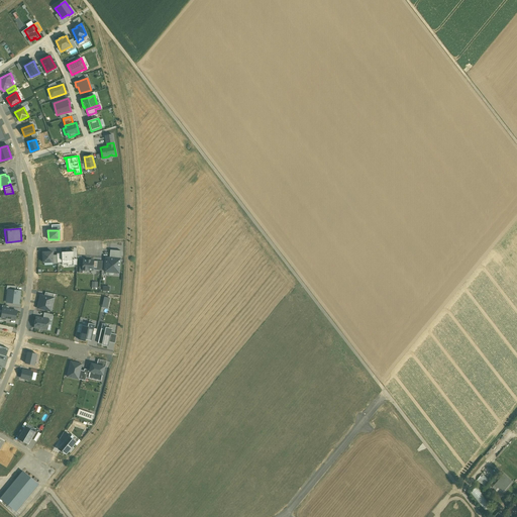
[(110,250),(109,259),(120,260),(121,251),(110,250)]
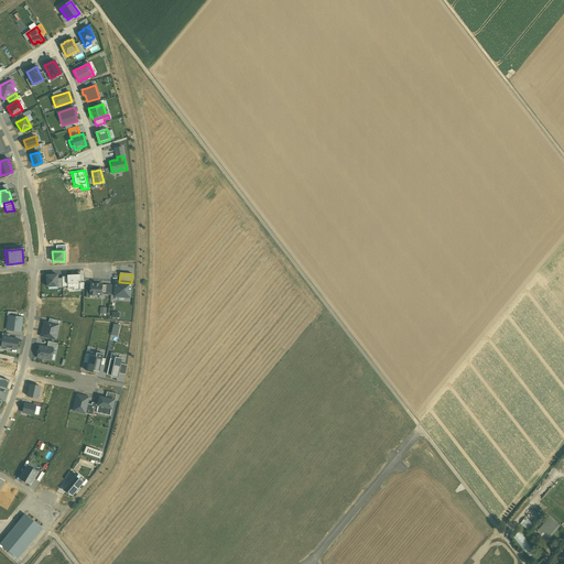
[(57,279),(57,274),(46,275),(47,286),(57,286),(57,279)]
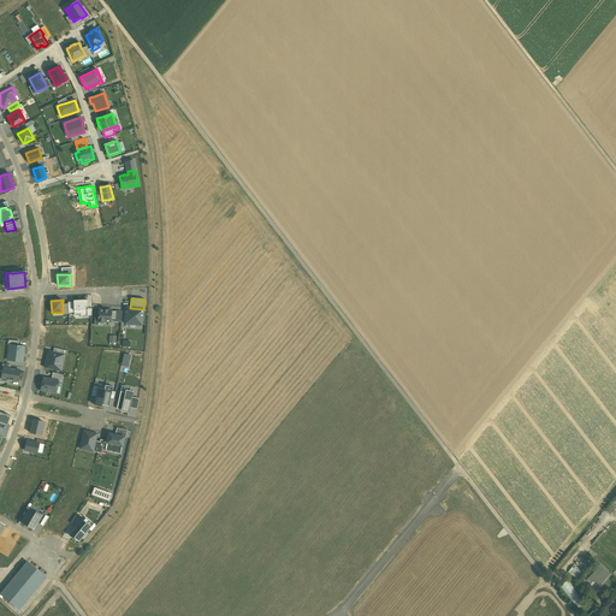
[(73,302),(73,313),(73,315),(82,315),(82,313),(87,313),(88,313),(88,309),(88,300),(73,301),(73,302)]
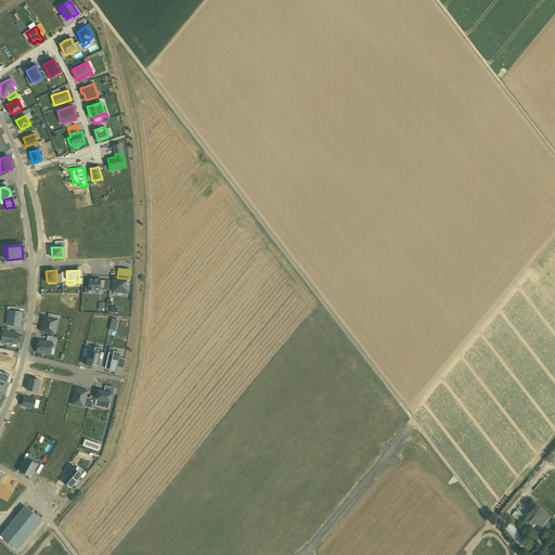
[(113,292),(128,293),(129,279),(117,278),(114,278),(113,292)]
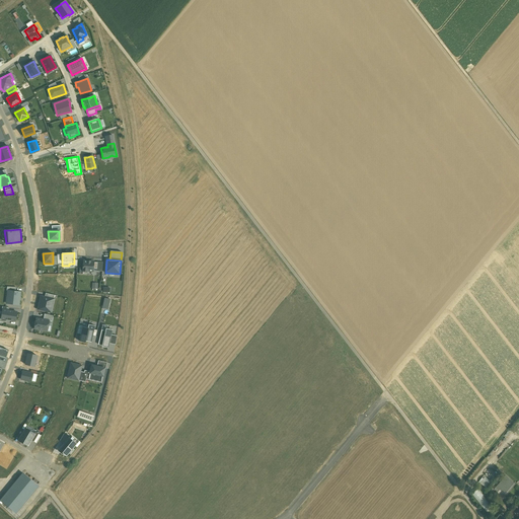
[(87,271),(93,272),(93,269),(94,263),(94,262),(83,262),(83,269),(82,273),(87,273),(87,271)]
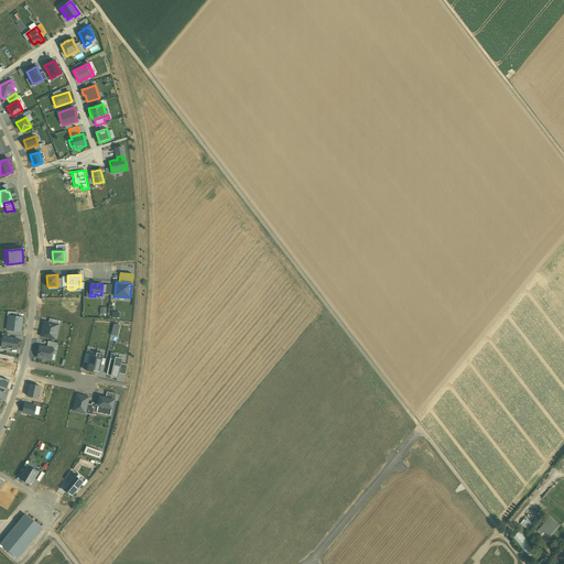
[(12,299),(11,308),(23,310),(23,300),(12,299)]
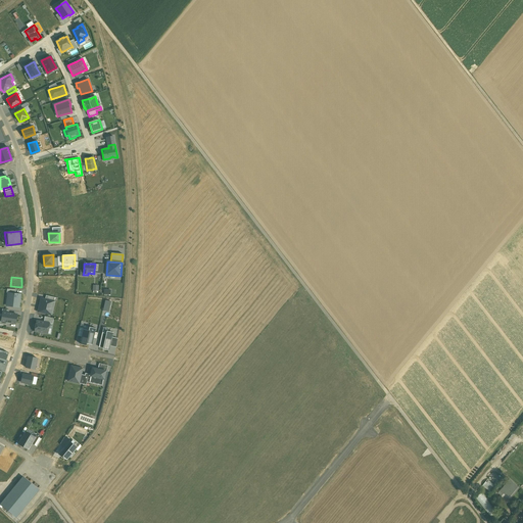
[(6,305),(19,307),(20,294),(15,294),(8,293),(6,305)]
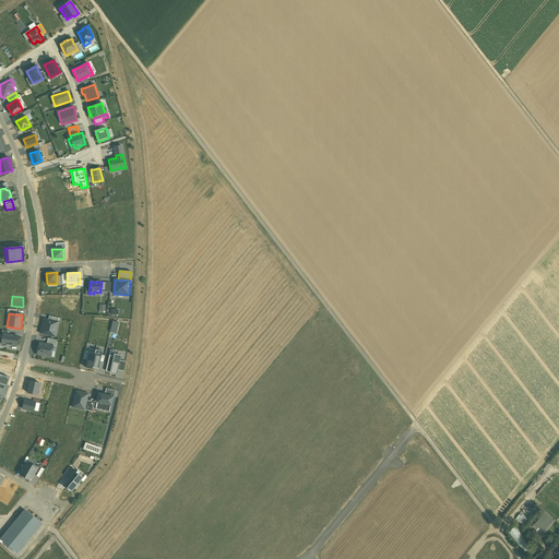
[(56,336),(59,322),(58,322),(48,320),(44,319),(40,333),(56,336)]
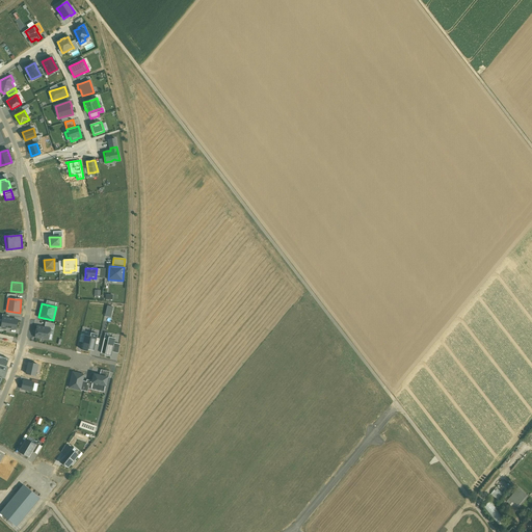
[(16,328),(17,320),(9,319),(3,318),(1,326),(7,327),(16,328)]
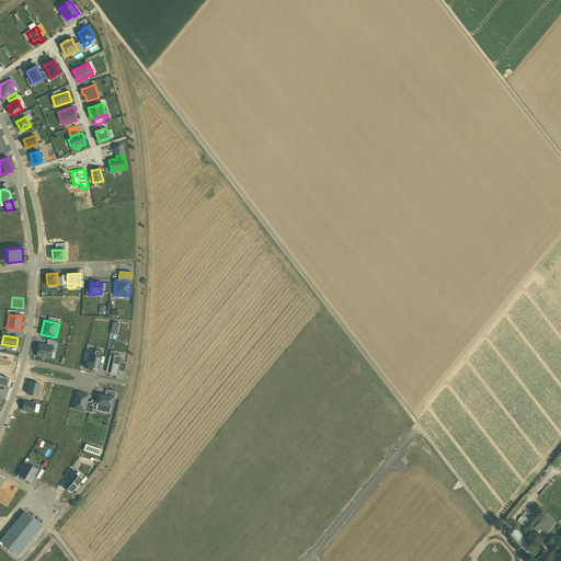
[(47,345),(39,344),(37,355),(49,357),(50,352),(52,352),(53,346),(47,345)]
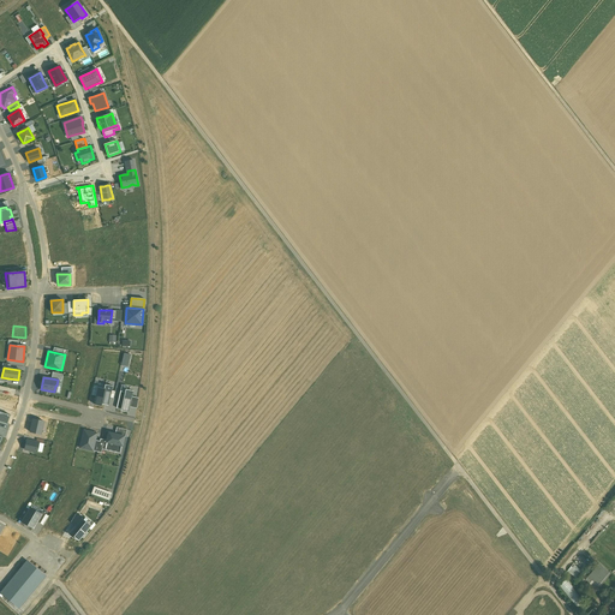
[(111,398),(112,390),(113,387),(106,384),(105,389),(102,404),(108,405),(111,398)]
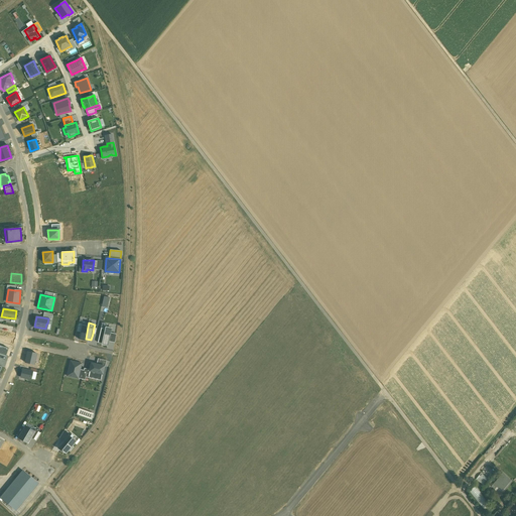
[(86,339),(88,327),(82,325),(80,333),(79,339),(85,341),(86,339)]
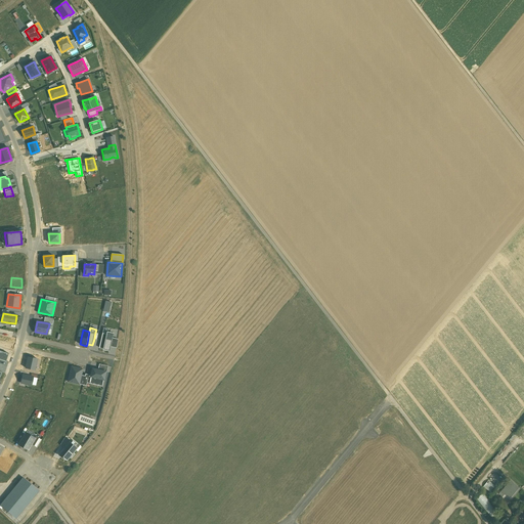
[(102,333),(99,348),(103,349),(102,350),(110,351),(111,346),(113,338),(114,333),(107,332),(106,334),(102,333)]
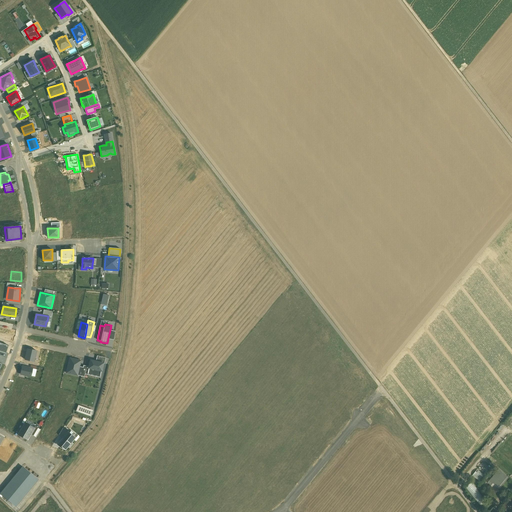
[(0,342),(0,351),(6,354),(8,346),(0,342)]
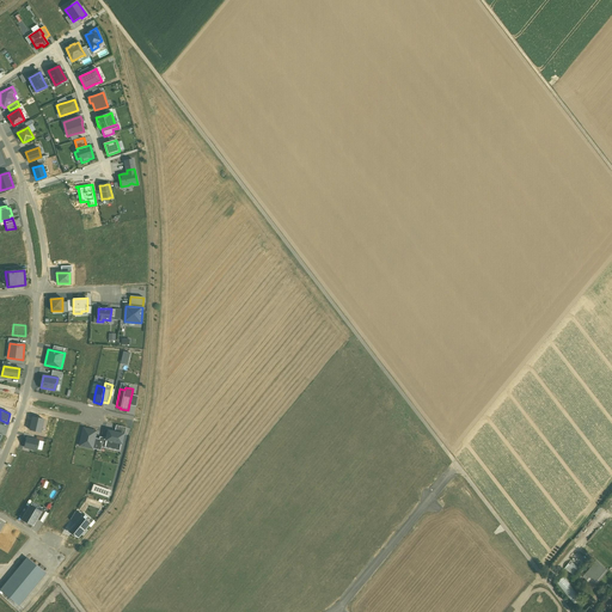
[(44,420),(32,417),(30,429),(41,433),(44,420)]
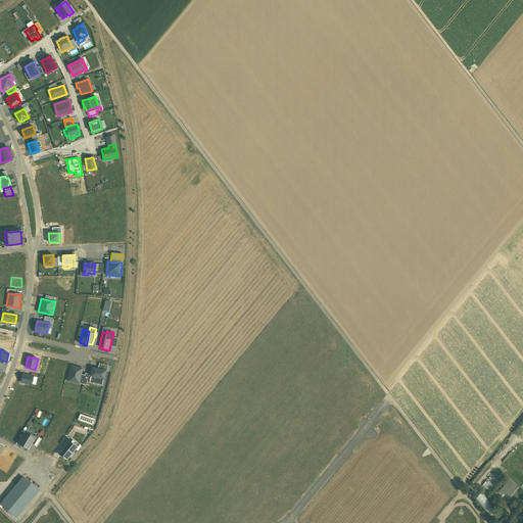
[(99,364),(98,370),(105,371),(106,372),(108,366),(99,364)]
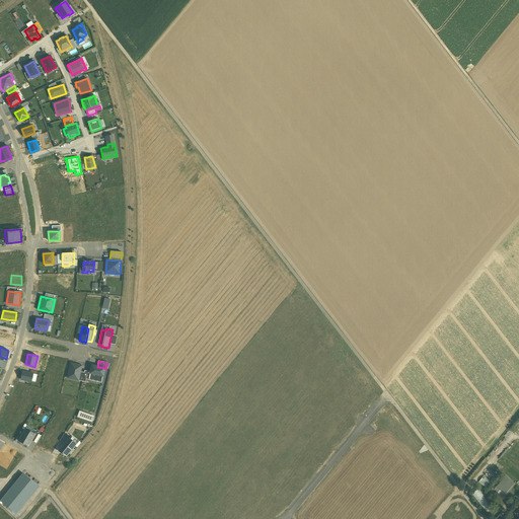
[(71,379),(78,380),(80,371),(82,366),(71,363),(68,375),(72,376),(71,379)]
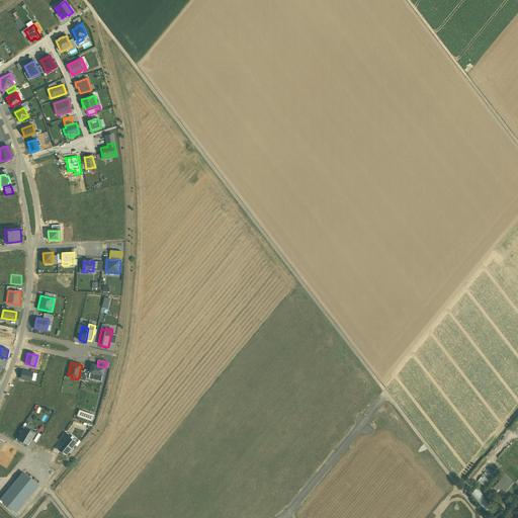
[(97,366),(91,364),(88,378),(101,381),(104,367),(97,366)]
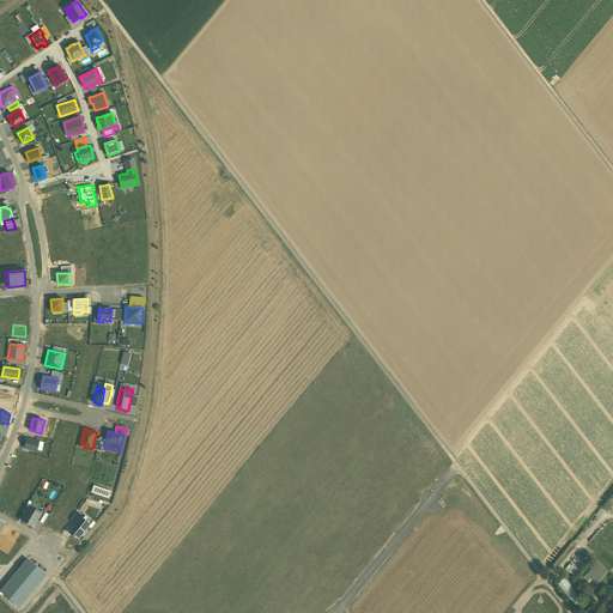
[(37,451),(40,442),(36,441),(26,438),(24,448),(37,451)]
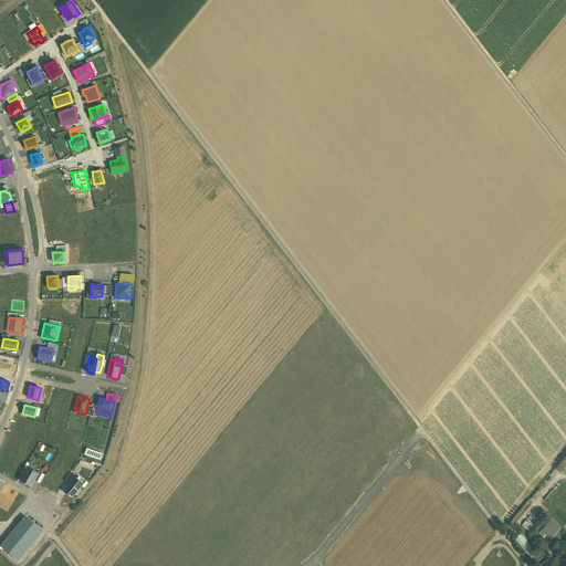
[(84,454),(101,460),(102,456),(86,450),(84,454)]
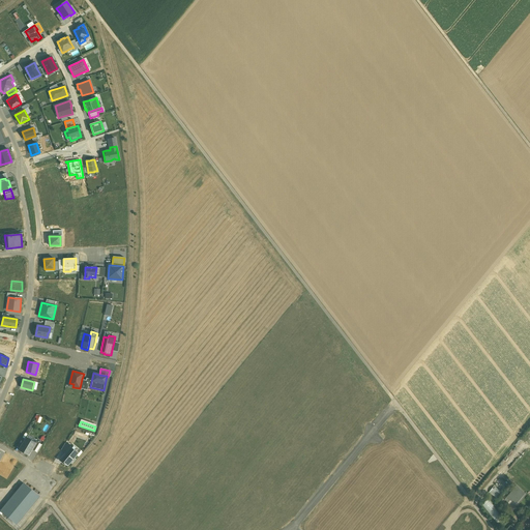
[(35,443),(26,438),(19,450),(28,457),(32,449),(35,443)]
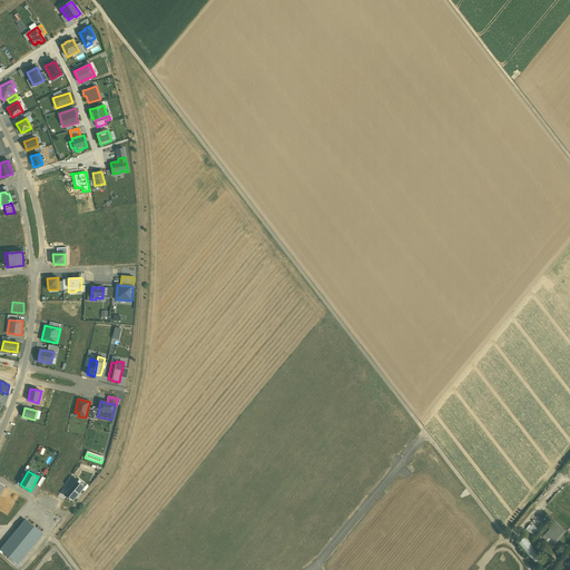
[(45,479),(39,474),(38,477),(35,483),(40,487),(45,479)]
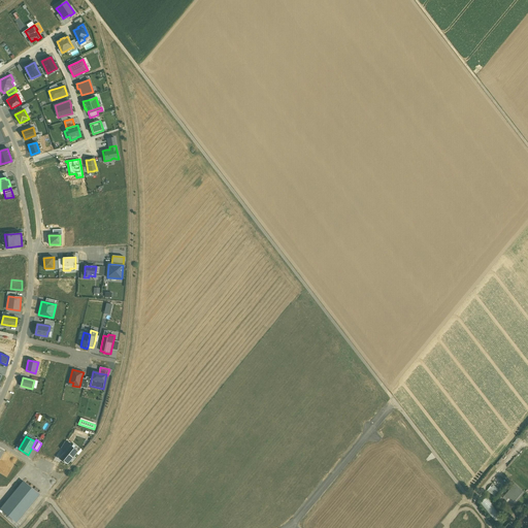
[(64,461),(67,463),(77,452),(74,449),(76,446),(73,443),(72,444),(68,442),(64,451),(65,452),(60,459),(64,462),(64,461)]
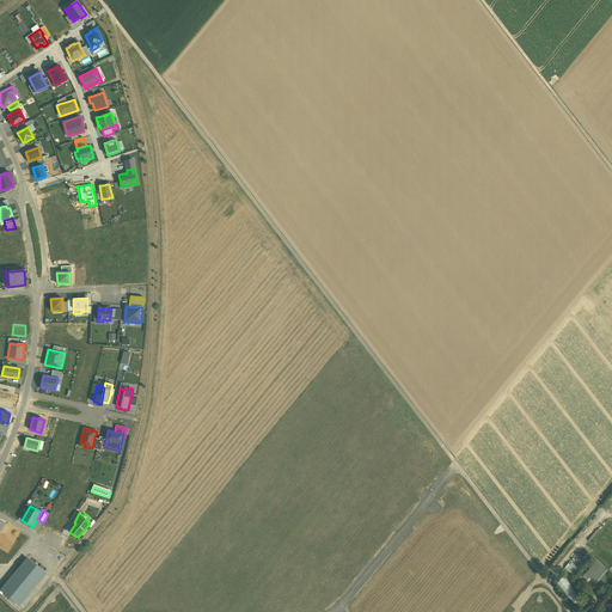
[(576,552),(570,560),(579,567),(586,560),(576,552)]
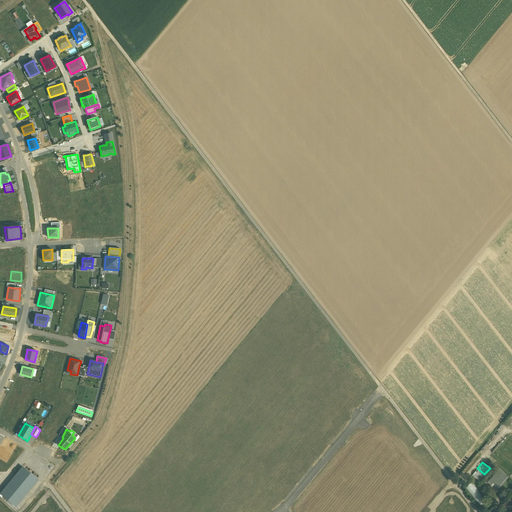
[(16,506),(38,480),(23,467),(0,494),(16,506)]
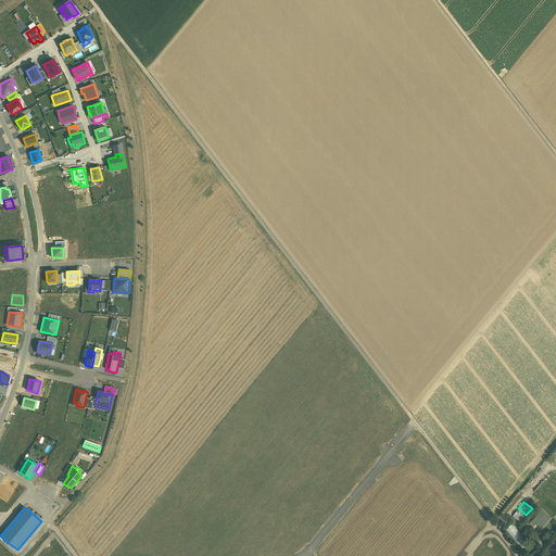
[(526,516),(517,509),(512,517),(519,523),(526,516)]
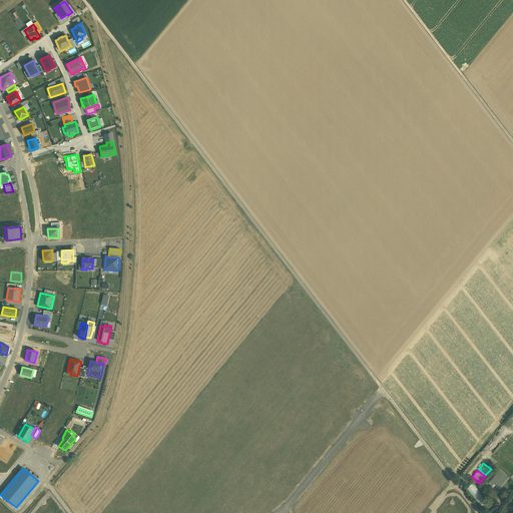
[(500,471),(494,478),(497,481),(500,477),(503,474),(500,471)]
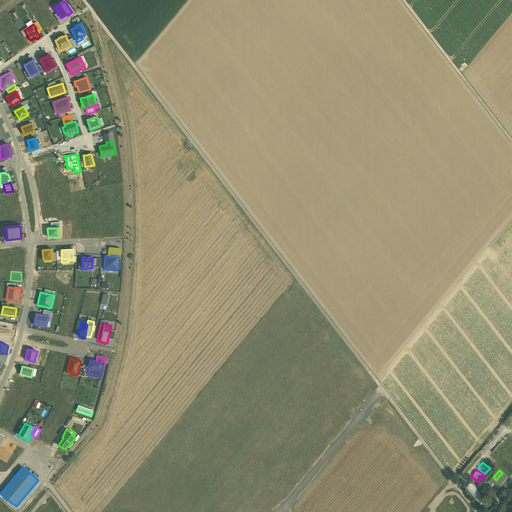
[(494,483),(488,490),(493,494),(504,480),(499,476),(496,480),(494,483)]
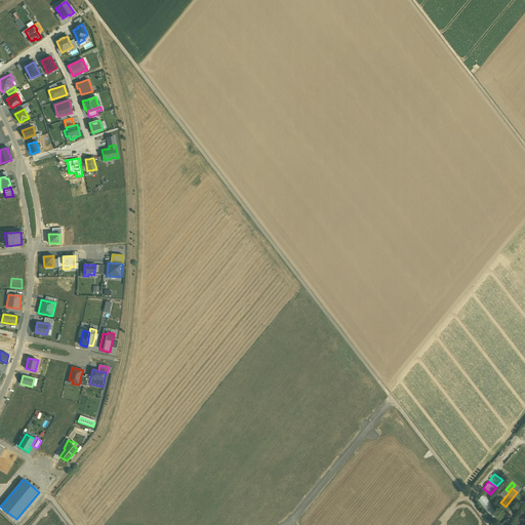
[(499,515),(483,494),(477,499),(492,520),(499,515)]
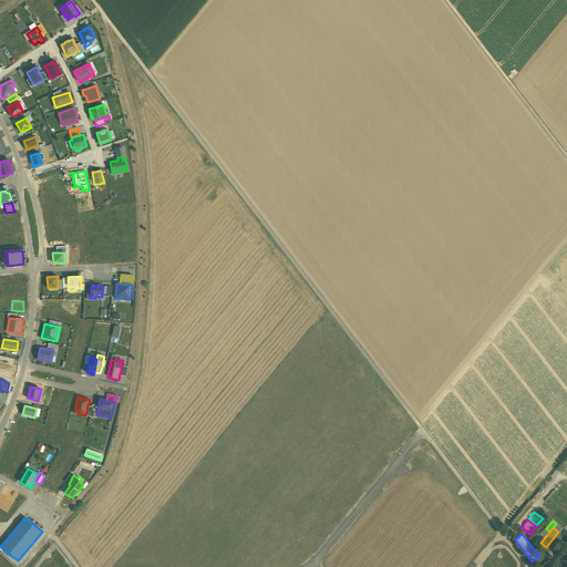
[(564,566),(566,564),(566,548),(562,554),(555,562),(562,566),(564,566)]
